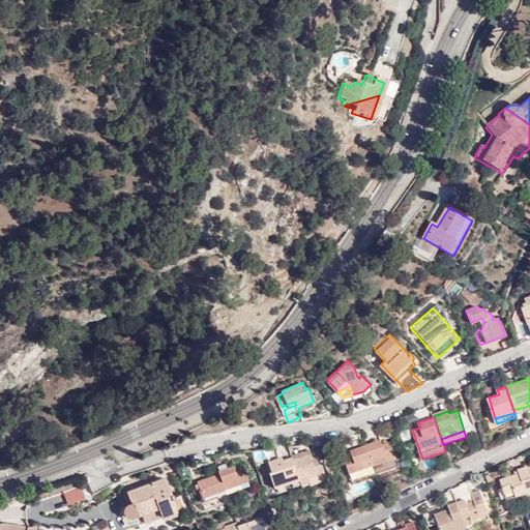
[(380,439),(365,443),(366,445),(374,466),(395,459),(389,442),(382,444),(380,439)]
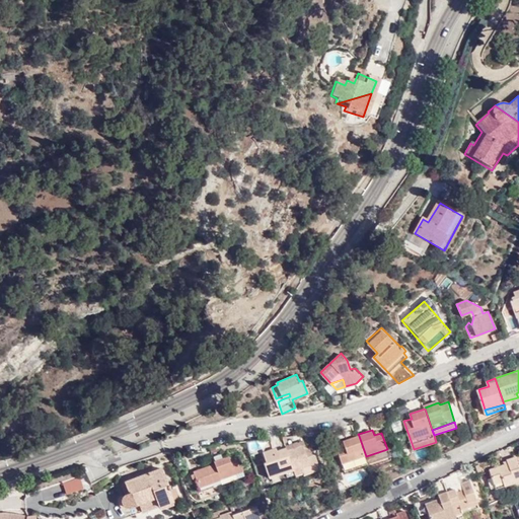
[(366,456),(359,436),(343,441),(345,446),(337,449),(342,464),(366,456)]
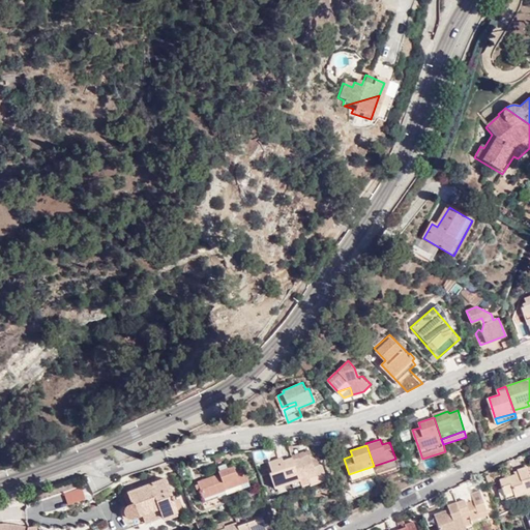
[(295,462),(302,481),(302,483),(308,481),(326,475),(319,453),(310,457),(308,453),(294,459),(295,462)]
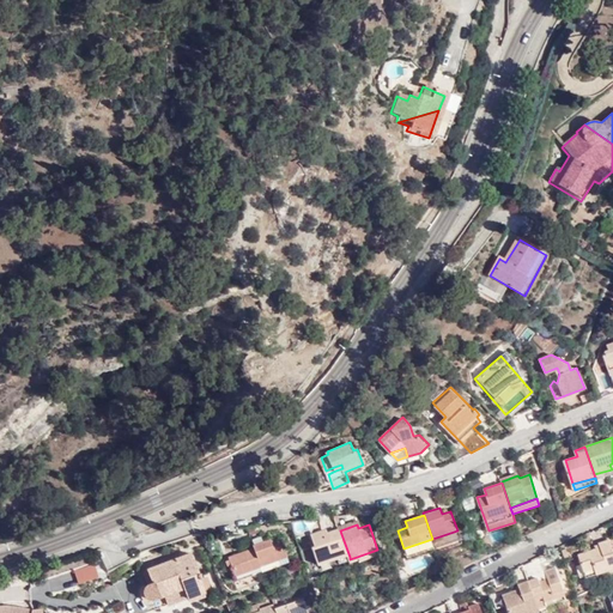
[(338,528),(327,532),(323,533),(322,529),(310,533),(315,546),(313,546),(317,564),(332,559),(328,552),(334,550),(337,558),(346,554),(338,530),(338,528)]
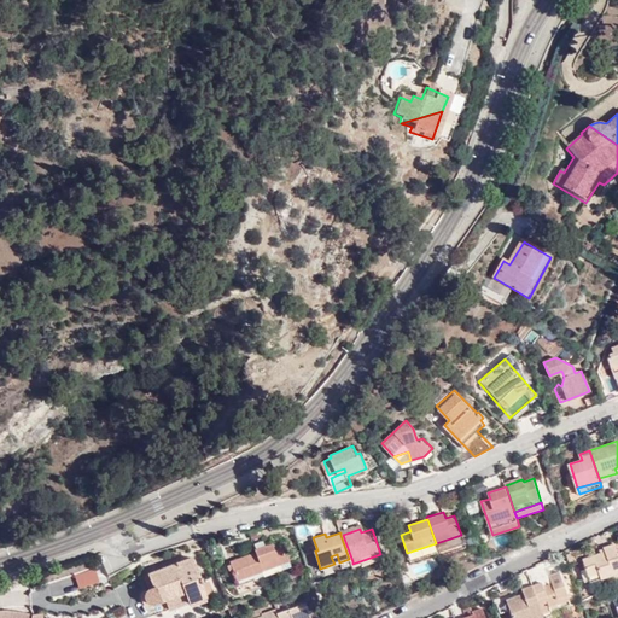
[(340,535),(349,559),(350,564),(353,564),(353,561),(344,538),(343,535),(340,535)]
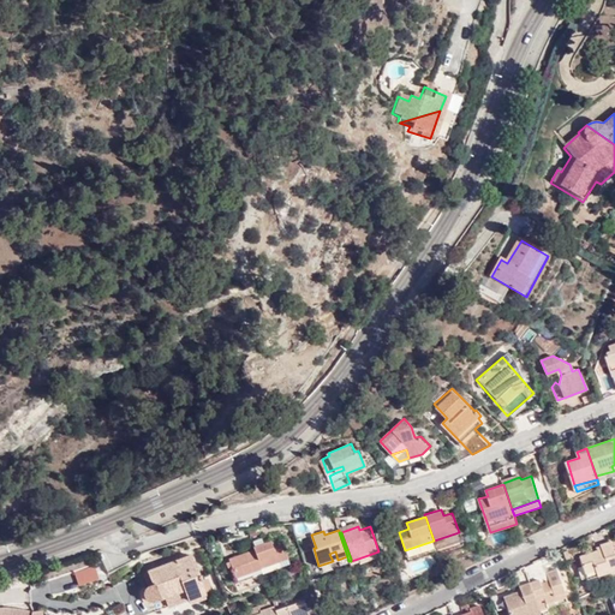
[(406,553),(435,544),(434,541),(405,550),(406,553)]
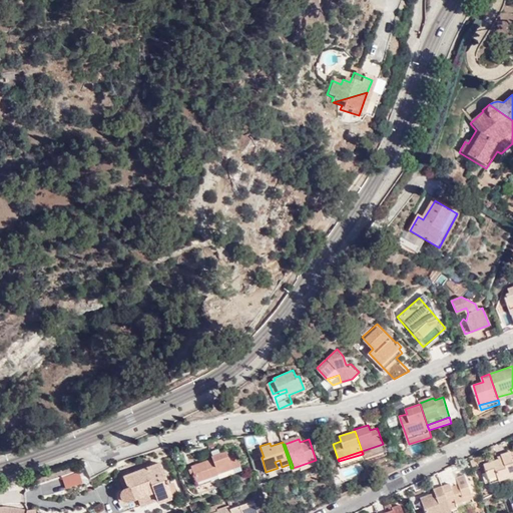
[(228,452),(213,457),(213,459),(220,479),(243,471),(236,452),(229,455),(228,452)]
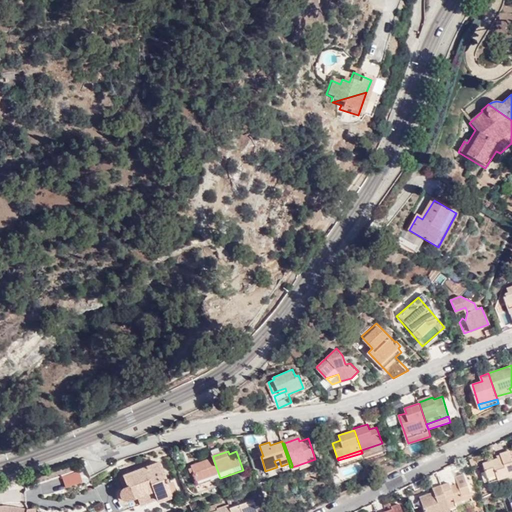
[(484,463),(488,475),(496,473),(498,480),(511,474),(511,458),(510,451),(501,454),(502,457),(484,463)]
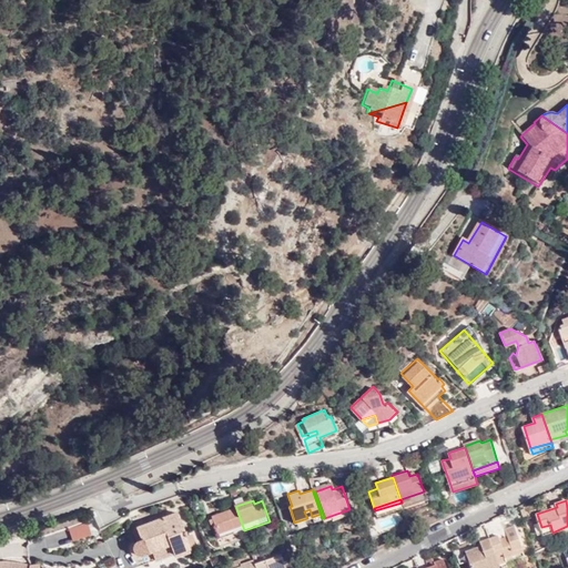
[(244,530),(236,508),(214,516),(221,538),(244,530)]
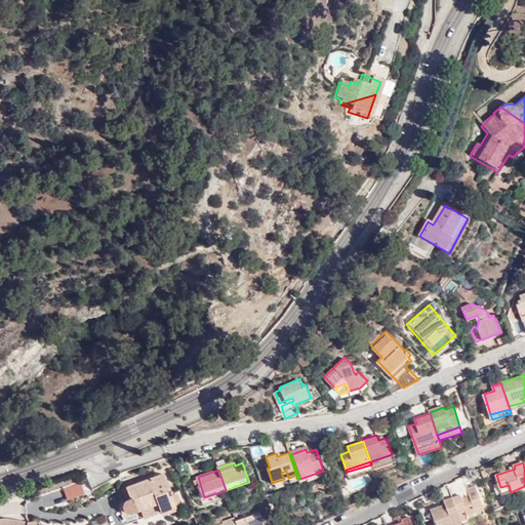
[(323,471),(306,477),(307,481),(324,476),(323,471)]
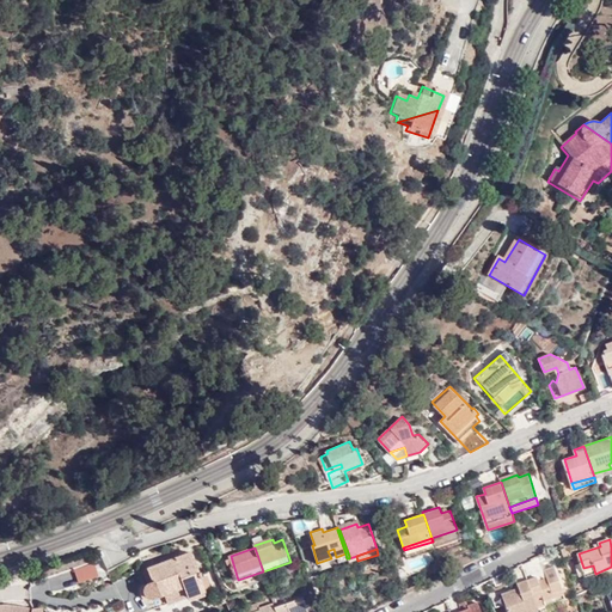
[(185,591),(189,600),(206,594),(202,582),(204,581),(202,575),(200,576),(193,556),(147,571),(151,585),(147,586),(145,591),(145,595),(147,599),(151,600),(155,601),(163,599),(185,591)]
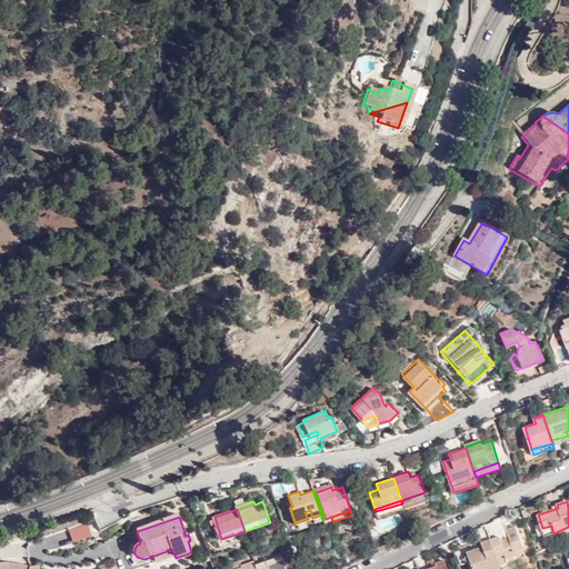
[(92,540),(89,525),(69,531),(75,546),(92,540)]
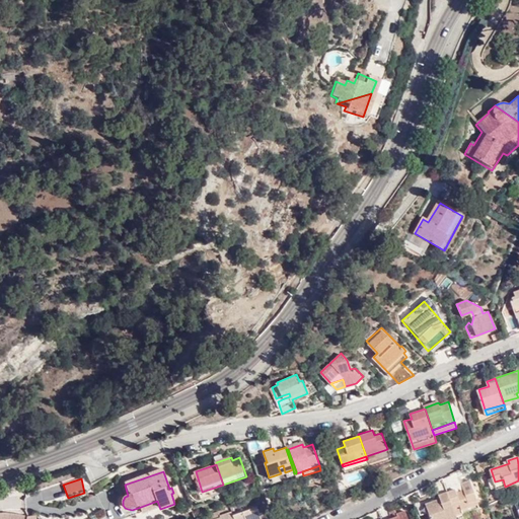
[(449,492),(456,514),(478,507),(470,479),(461,483),(462,488),(455,491),(454,489),(448,491),(449,492)]
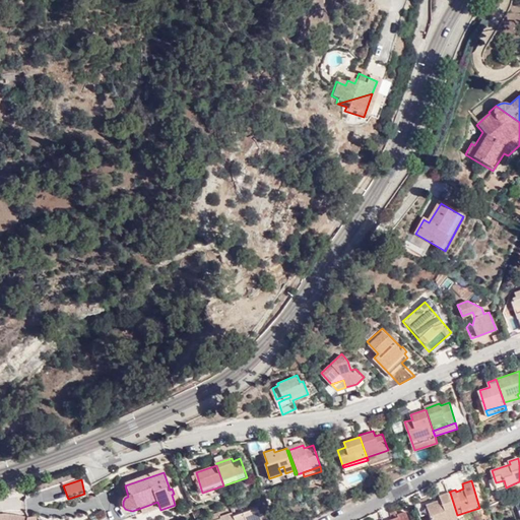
[(504,480),(496,482),(498,490),(506,488),(504,480)]
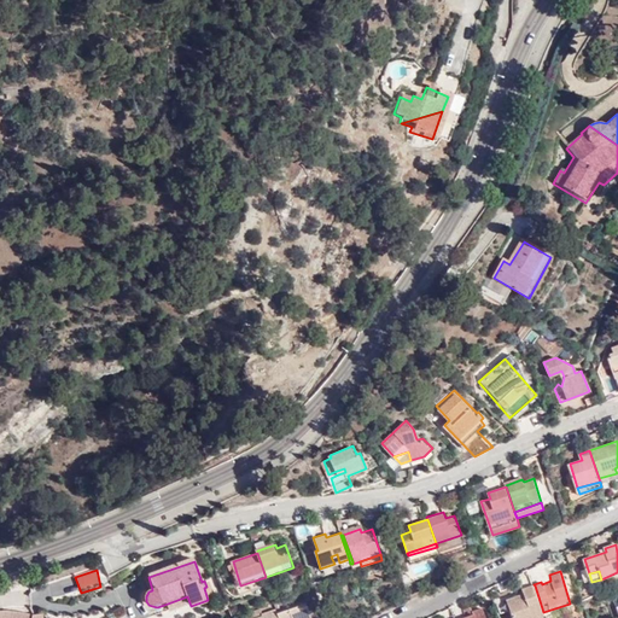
[(538,602),(532,584),(522,588),(523,593),(506,599),(512,617),(537,617),(542,617),(542,613),(538,602)]
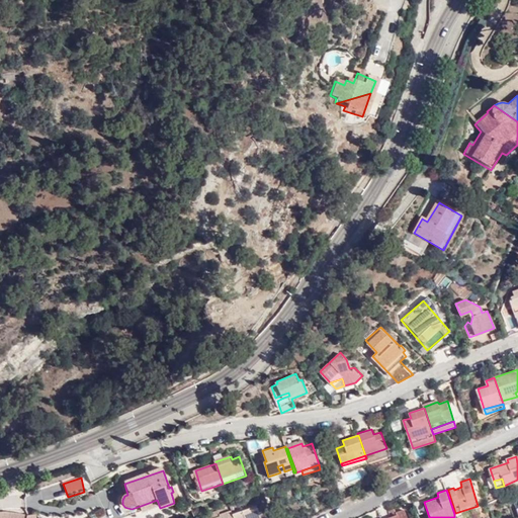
[(451,505),(454,514),(455,513),(448,491),(447,490),(446,490),(451,505)]
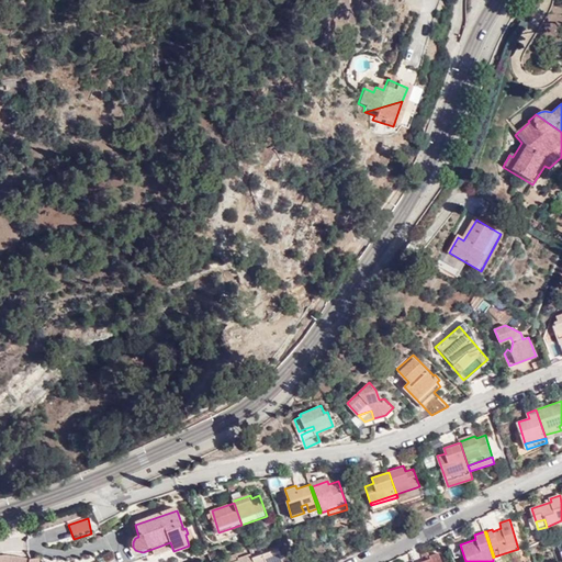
[(255,558),(256,561),(281,561),(283,561),(279,550),(271,553),(270,551),(255,557),(255,558)]
